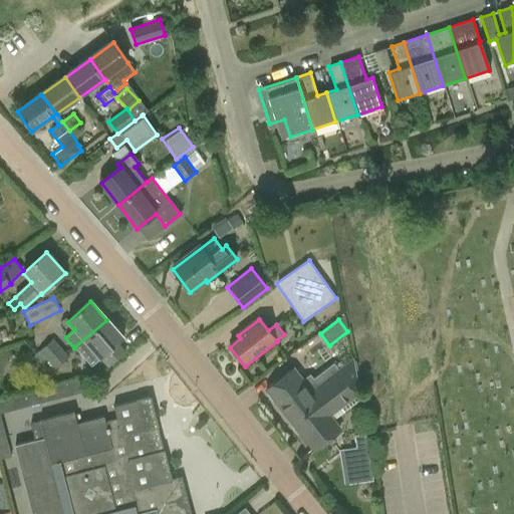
[(92,365),(100,358),(107,367),(125,350),(118,342),(123,338),(106,320),(75,346),(92,365)]
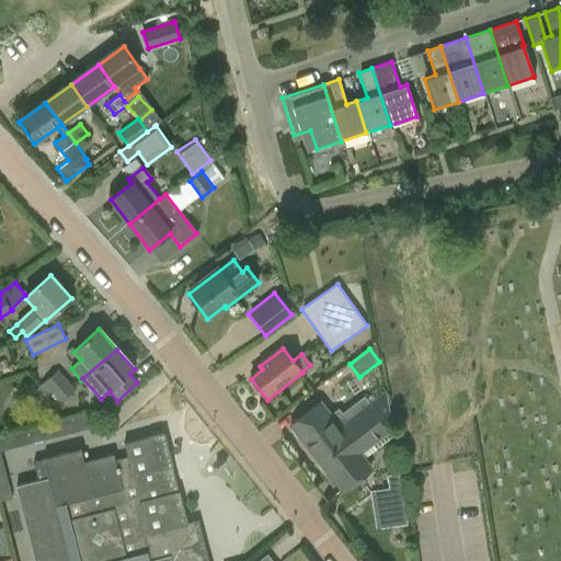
[(50,392),(53,395),(68,380),(58,369),(33,391),(39,398),(46,393),(47,395),(50,392)]
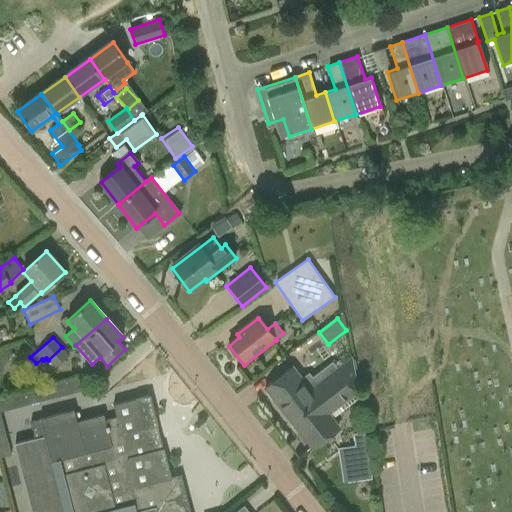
[(69,355),(62,347),(48,360),(55,368),(69,355)]
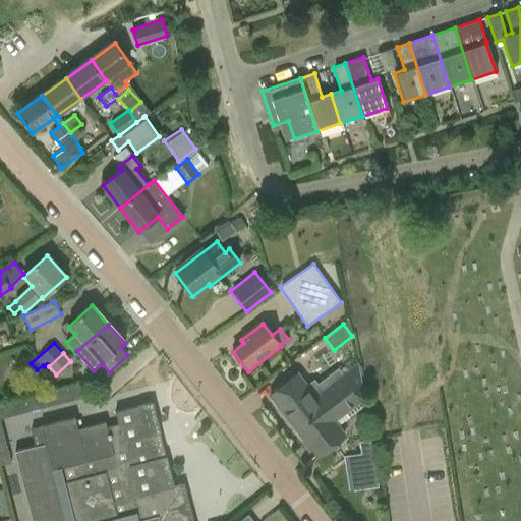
[(345,435),(335,422),(365,398),(359,361),(342,374),(338,367),(317,384),(314,380),(306,386),(297,372),(269,395),(316,456),(345,435)]
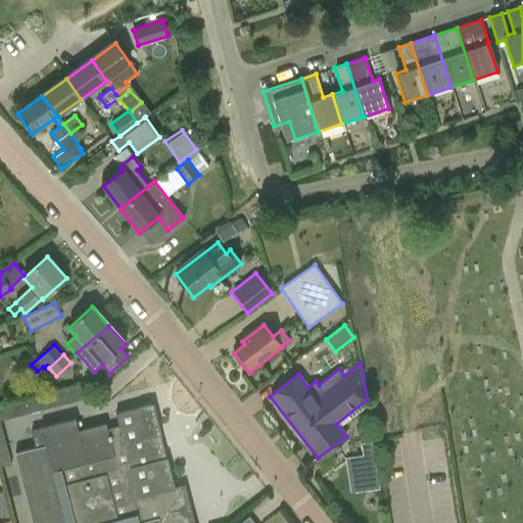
[(0,405),(0,456),(5,456),(9,454),(0,422),(88,398),(84,383),(0,405)]
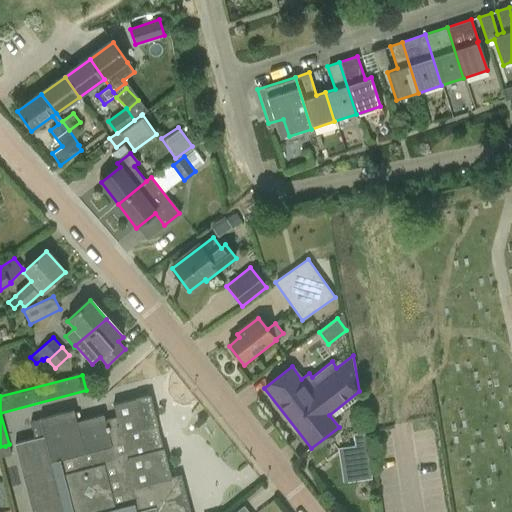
[(189,511),(186,498),(182,499),(175,475),(170,477),(162,448),(155,449),(149,427),(156,425),(148,395),(112,404),(115,417),(104,420),(103,415),(76,422),(73,411),(30,422),(34,438),(14,443),(32,511),(189,511)]
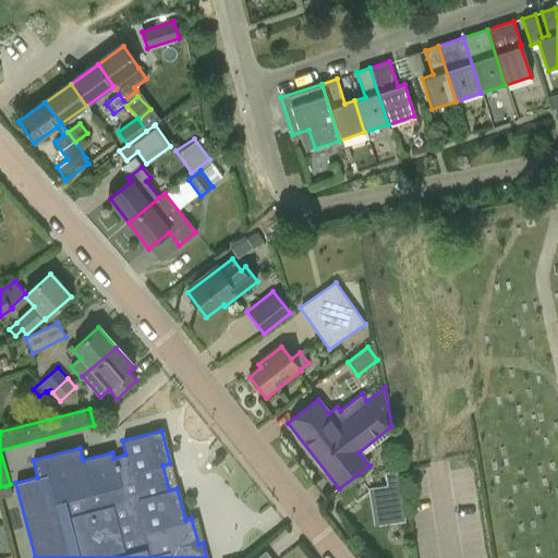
[(372,522),(397,521),(395,484),(370,485),(372,522)]
